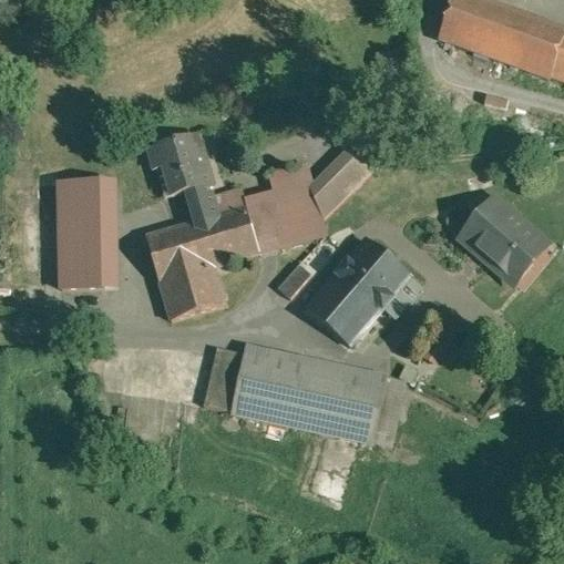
[(563,30),(479,0),(452,0),(439,38),(547,77),(563,32),(563,30)]
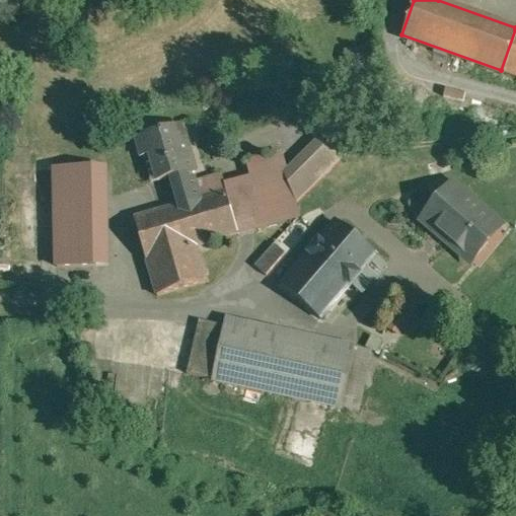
[(515,28),(515,29),(501,70),(515,74),(515,28)]
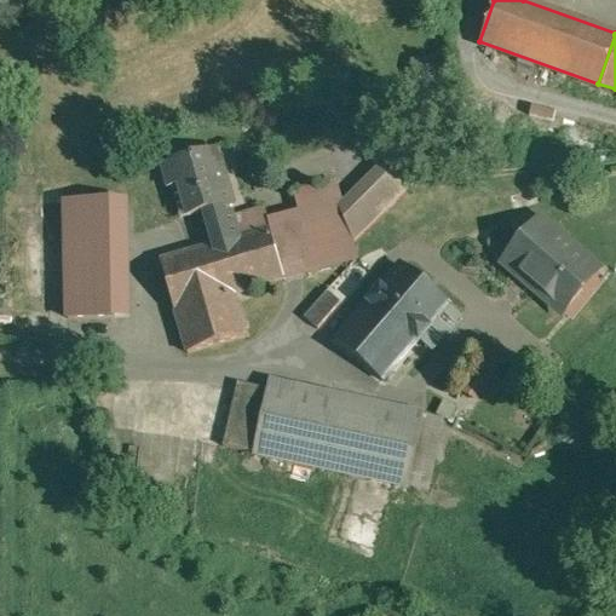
[(214,148),(161,163),(168,185),(177,182),(186,214),(202,209),(213,243),(236,236),(230,217),(226,202),(229,201),(214,148)]
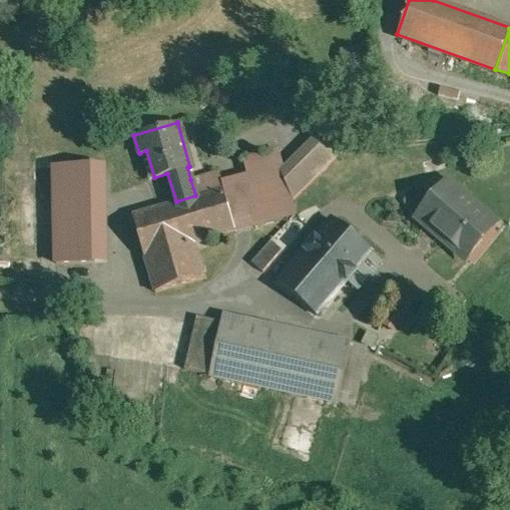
[(339,149),(319,129),(279,168),(288,200),(339,149)]
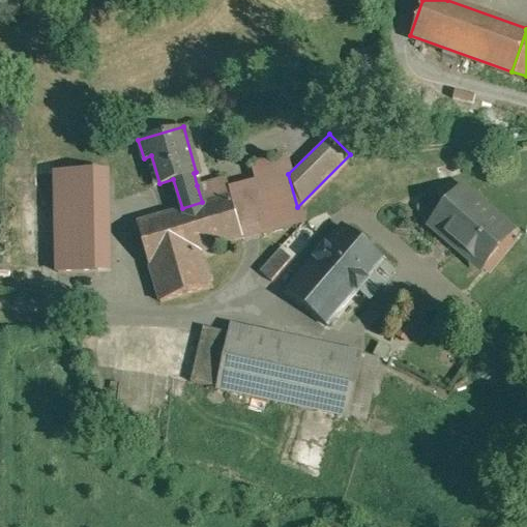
[(252,180),(229,187),(243,236),(301,218),(297,207),(288,174),(282,154),(247,165),(252,180)]
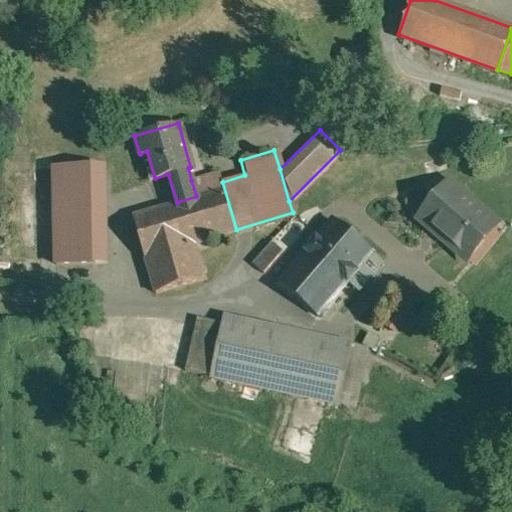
[(92,165),(52,166),(54,262),(93,261),(92,165)]
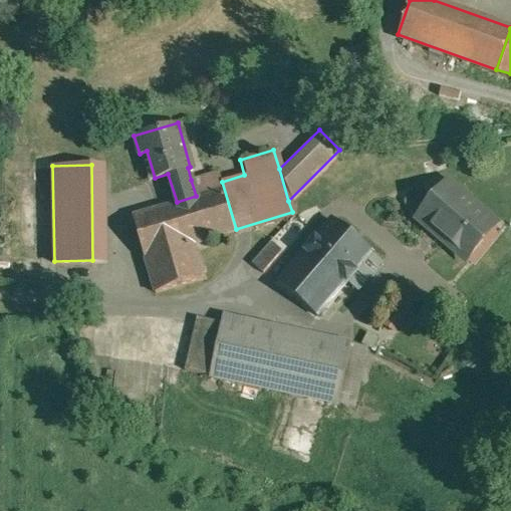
[(217,172),(191,180),(196,196),(222,188),(217,172)]
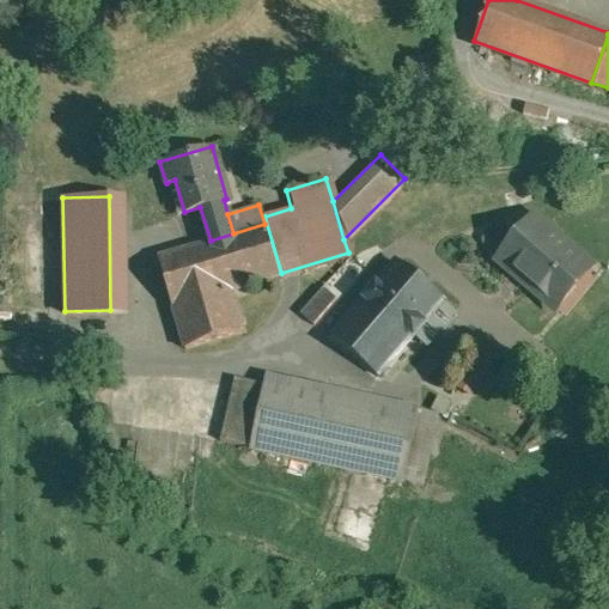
[(589,265),(531,215),(495,257),(510,269),(511,269),(554,306),(589,265)]
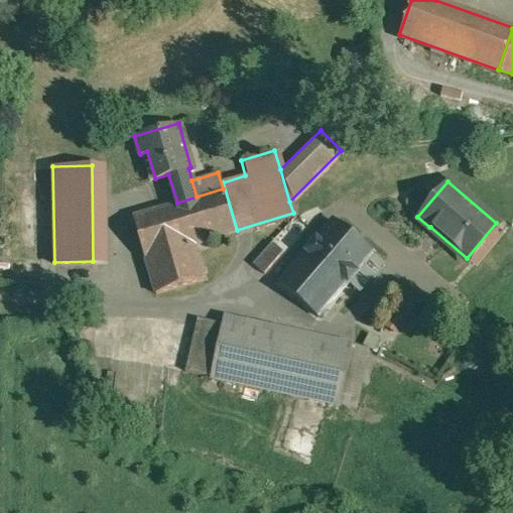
[(177,203),(145,212),(131,215),(143,256),(144,256),(154,291),(203,277),(193,242),(235,230),(223,188),(197,197),(177,203)]
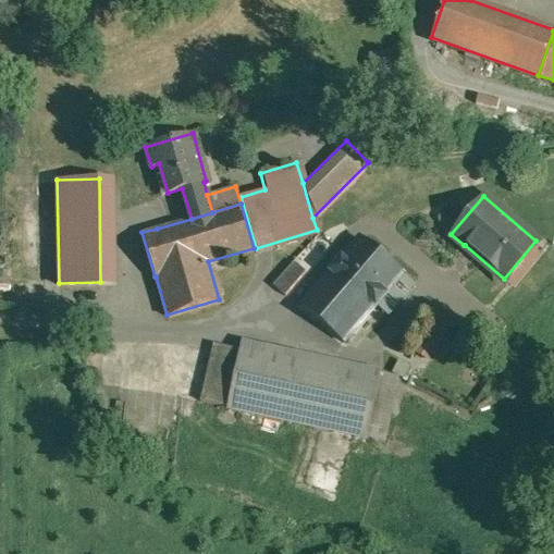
[(361,235),(299,300),(343,337),(404,271),(361,235)]
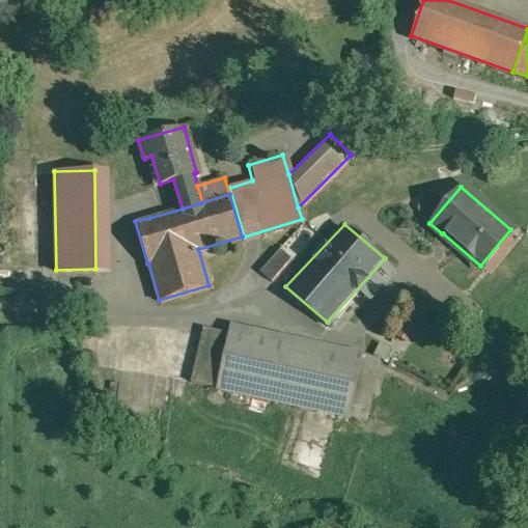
[(278,248),(258,271),(270,280),(289,257),(278,248)]
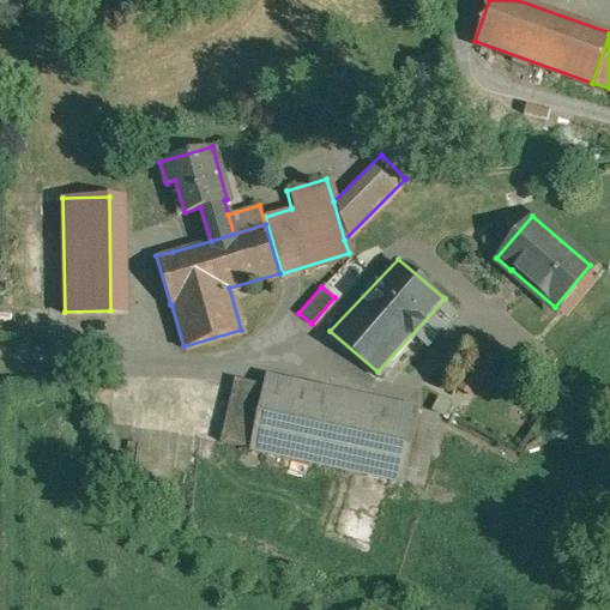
[(416,408),(265,374),(263,382),(248,446),(421,484),(427,456),(406,451),(416,408)]
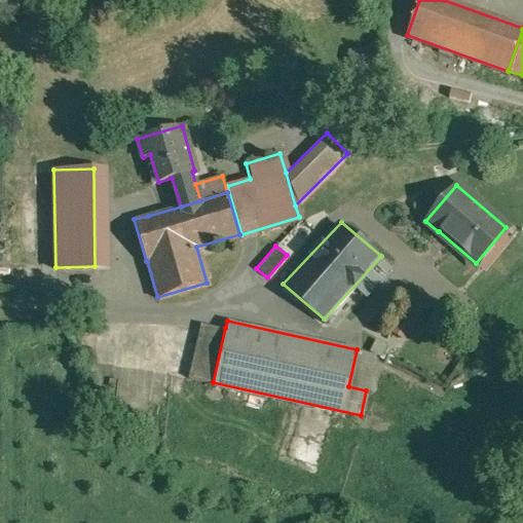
[(225,328),(199,322),(187,376),(213,382),(225,328)]
